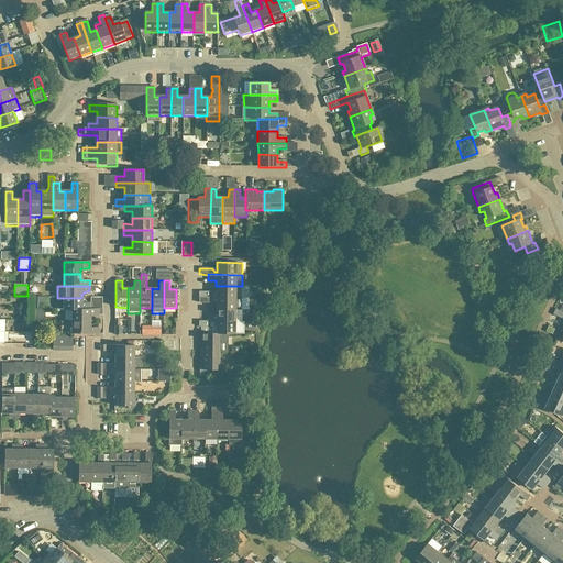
[(242,286),(216,286),(216,293),(208,293),(208,298),(236,298),(242,298),(242,286)]
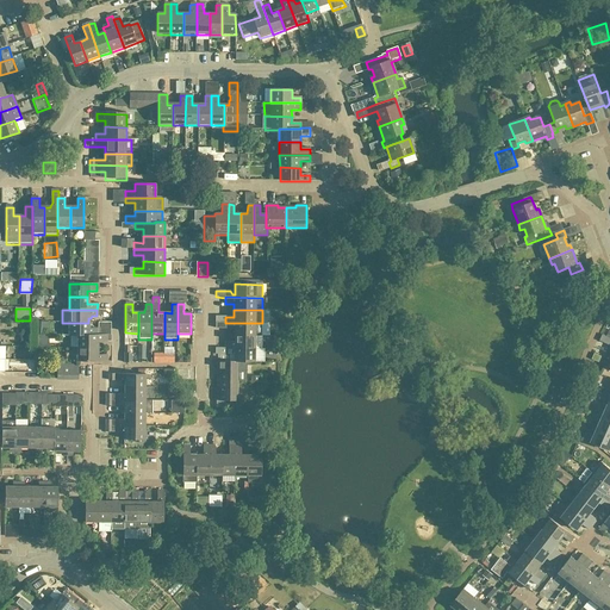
[(62,336),(78,336),(99,336),(99,335),(109,335),(109,331),(98,331),(98,328),(92,328),(89,325),(88,325),(88,323),(62,323),(62,336)]
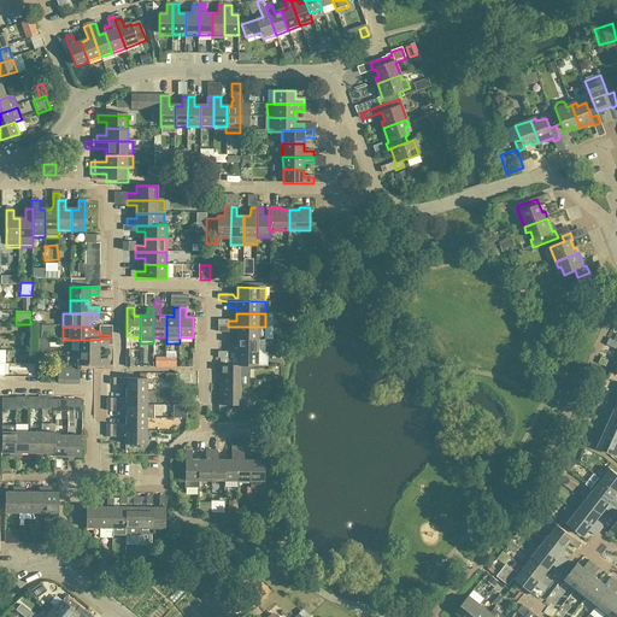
[(259,327),(228,327),(218,327),(218,333),(236,333),(236,340),(259,340),(265,340),(265,327),(259,327)]
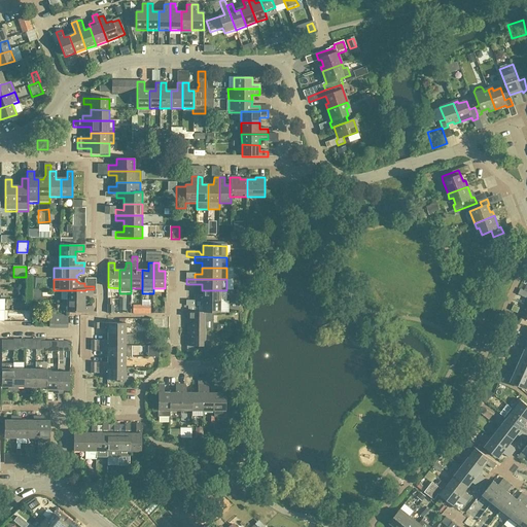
[(67,301),(84,301),(84,295),(93,295),(96,295),(96,289),(94,289),(85,289),(85,290),(67,290),(67,301)]
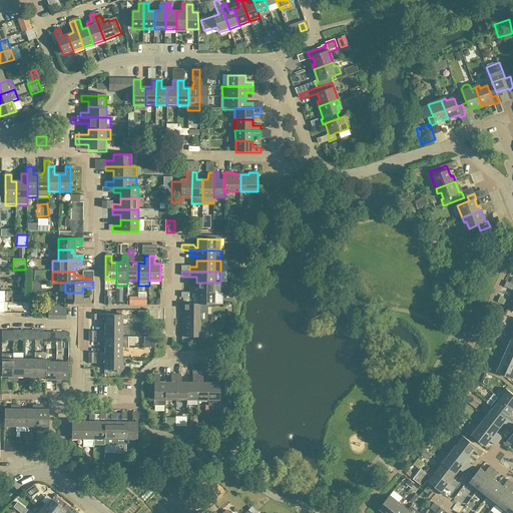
[(215,283),(196,283),(196,287),(194,287),(193,288),(189,288),(189,293),(215,294),(215,283)]
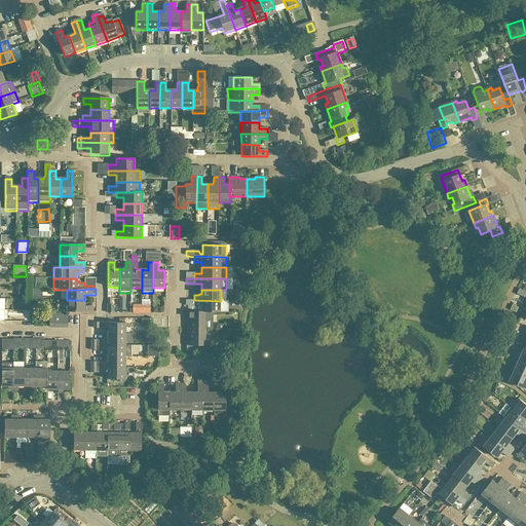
[(92,312),(92,306),(84,306),(84,300),(67,300),(67,312),(92,312)]
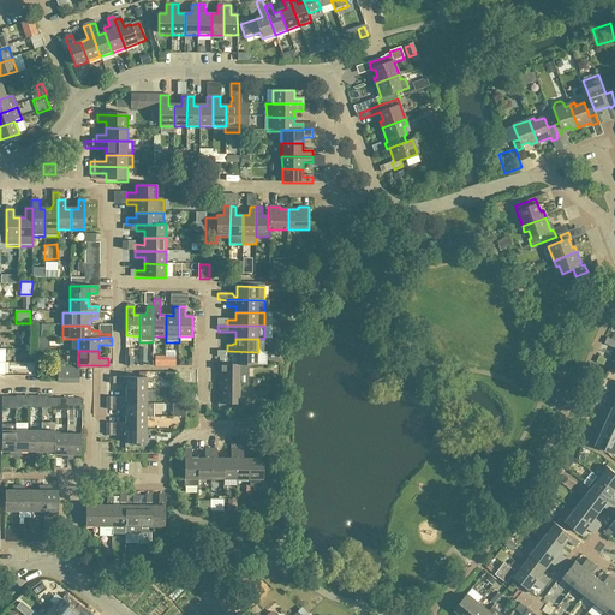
[(236,364),(236,365),(249,365),(266,365),(266,352),(258,352),(227,351),(218,351),(216,358),(236,358),(236,364)]
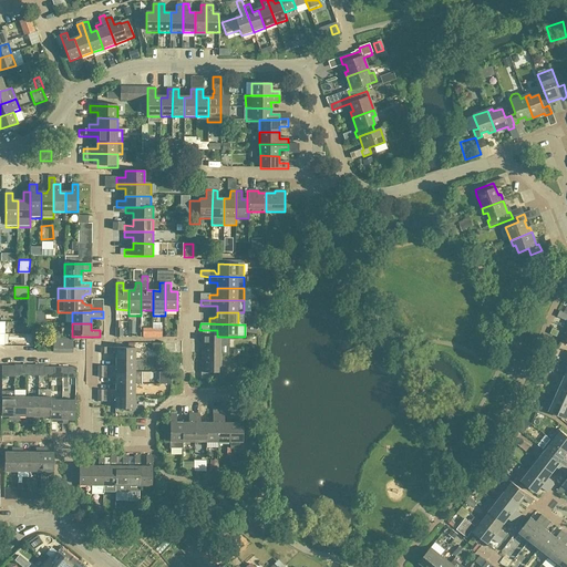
[(153,338),(153,328),(143,328),(143,338),(153,338)]
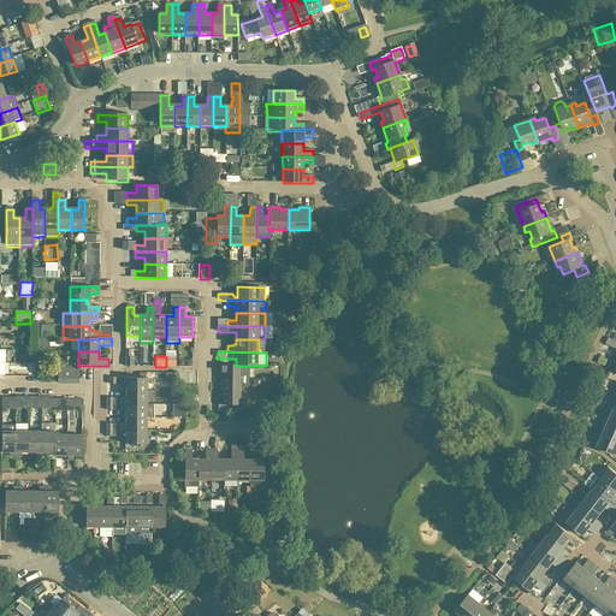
[(177,356),(166,356),(166,367),(177,367),(177,356)]
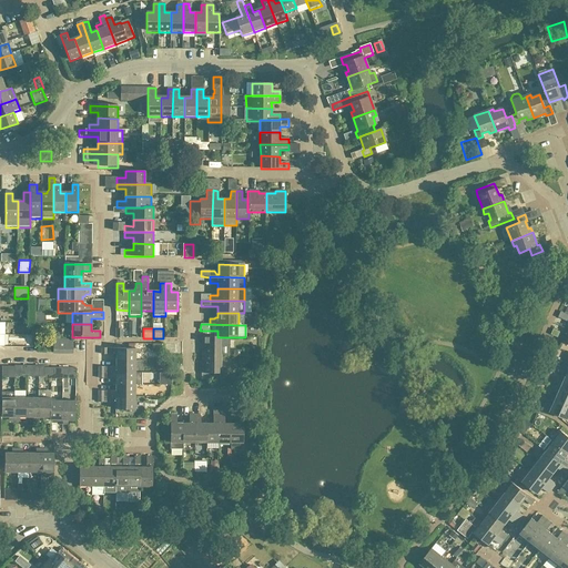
[(567,343),(567,336),(560,334),(558,340),(567,343)]
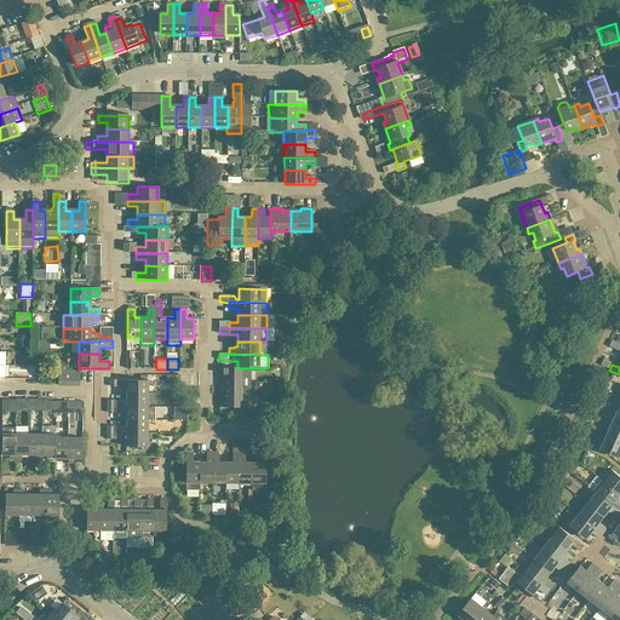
[(218,367),(218,378),(220,379),(220,388),(242,388),(242,379),(251,379),(251,368),(237,368),(237,367),(220,367),(218,367)]
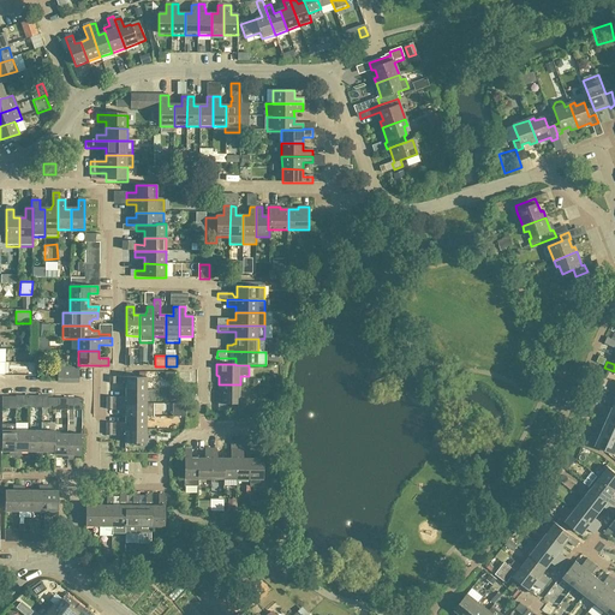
[(126,384),(125,390),(147,390),(147,377),(109,377),(109,384),(126,384)]
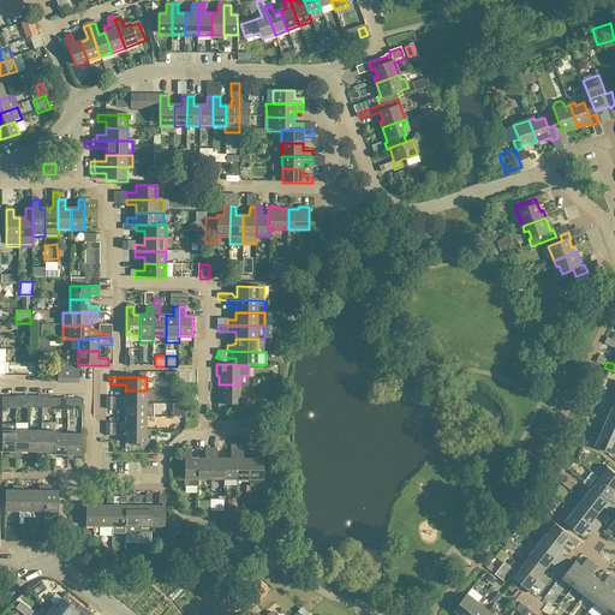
[(216,394),(216,405),(240,405),(240,384),(219,384),(219,394),(216,394)]
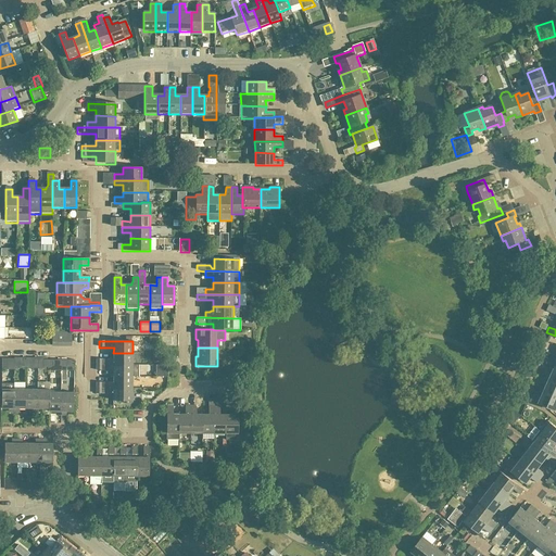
[(97,365),(133,365),(133,353),(113,353),(113,359),(97,359),(97,365)]
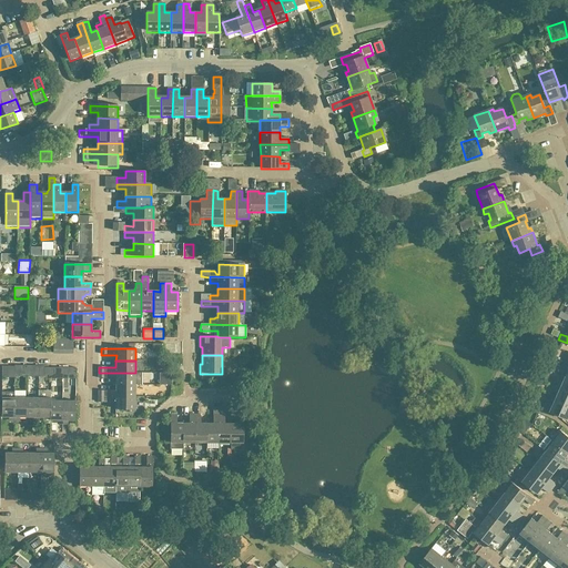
[(113,381),(115,381),(115,385),(135,385),(141,385),(142,373),(135,373),(99,373),(99,378),(112,378),(113,381)]
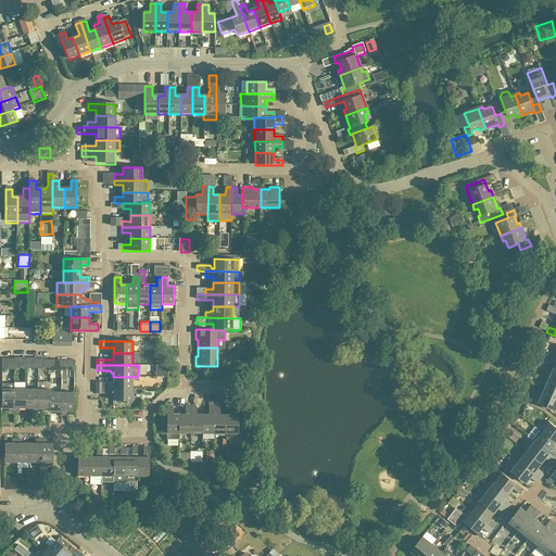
[(555,384),(555,370),(553,369),(551,376),(543,373),(541,378),(555,384)]
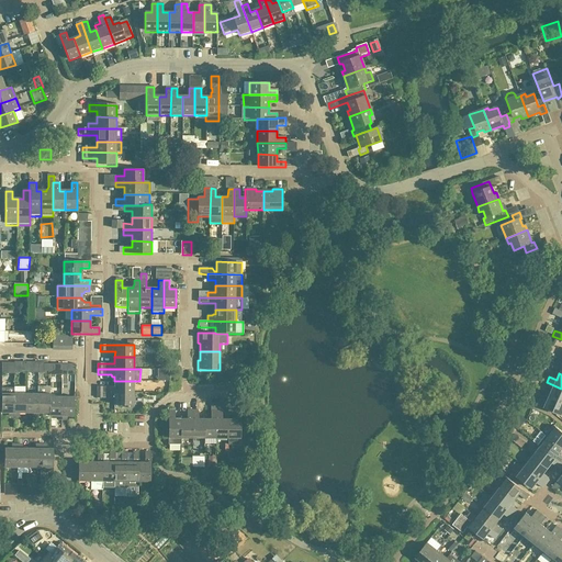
[(134,381),(114,381),(114,385),(112,385),(111,388),(98,388),(98,393),(134,393),(134,381)]
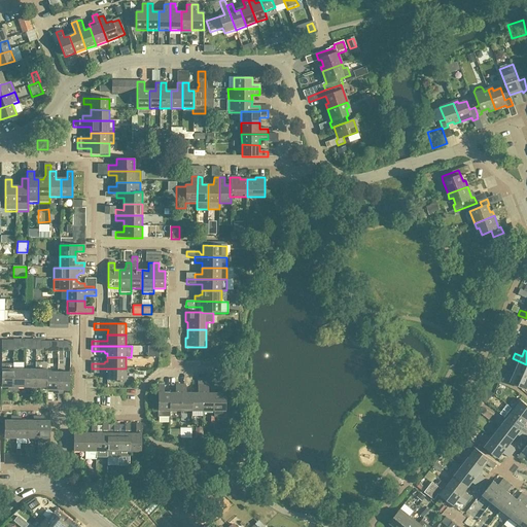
[(526,377),(526,364),(513,358),(510,363),(517,366),(515,372),(526,377)]
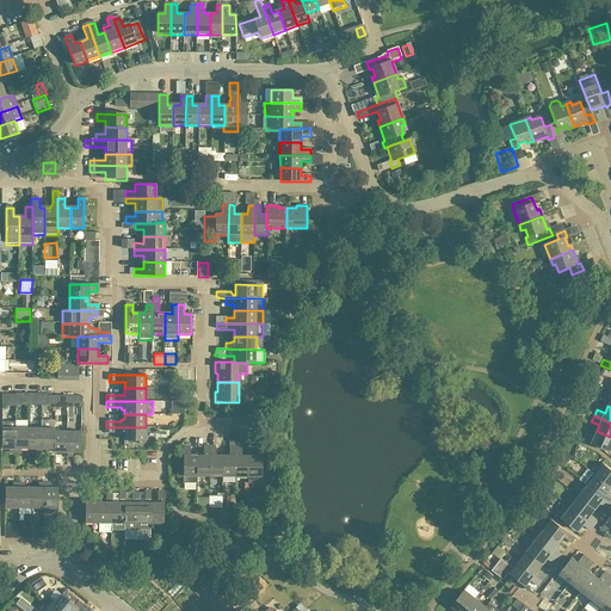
[(8,454),(14,454),(16,429),(16,423),(1,423),(1,449),(8,449),(8,454)]
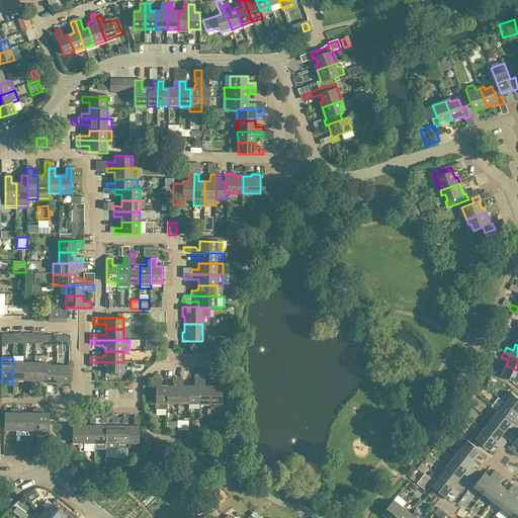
[(123,362),(90,362),(90,367),(105,367),(105,373),(123,374),(123,362)]
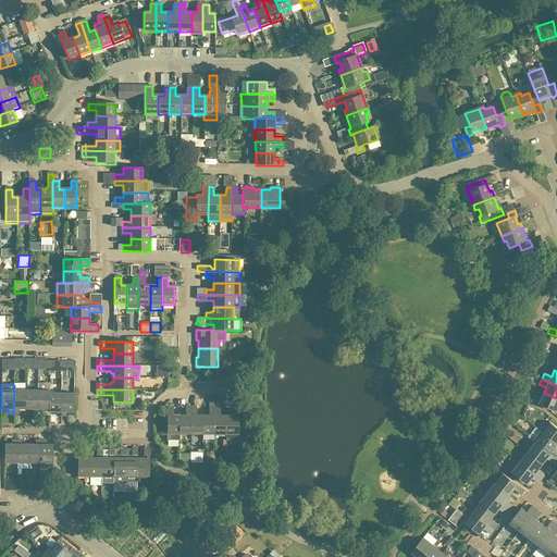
[(25,410),(25,391),(14,391),(13,413),(19,413),(19,410),(25,410)]
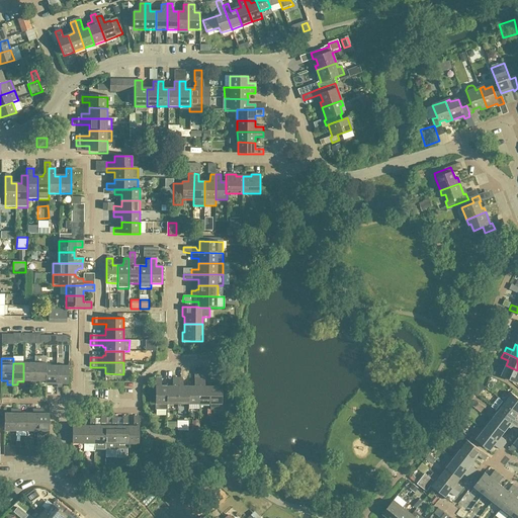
[(29,384),(34,384),(34,363),(23,363),(23,381),(29,381),(29,384)]
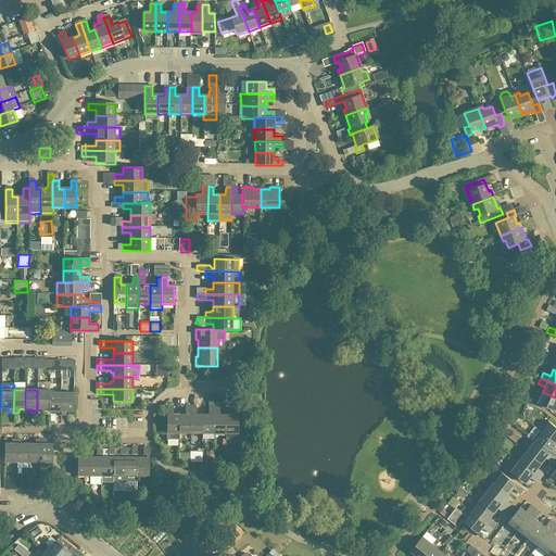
[(49,412),(49,390),(45,390),(37,390),(37,413),(42,413),(42,409),(48,409),(48,412),(49,412)]
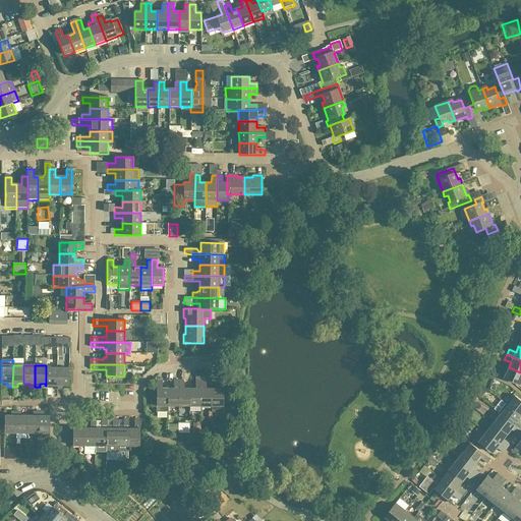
[(52,390),(57,390),(57,368),(47,368),(47,365),(46,365),(46,386),(52,386),(52,390)]
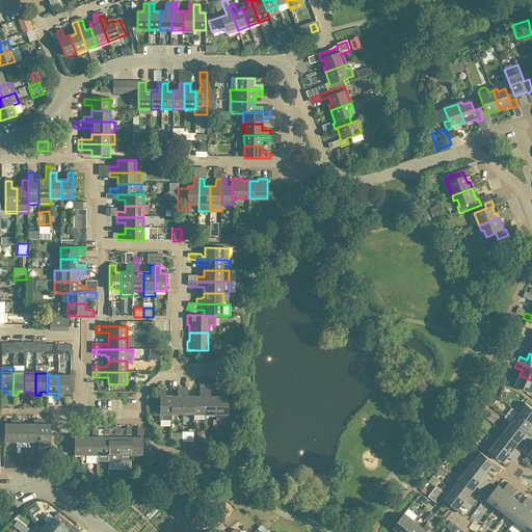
[(531,380),(520,375),(516,381),(510,378),(507,383),(531,394),(531,380)]
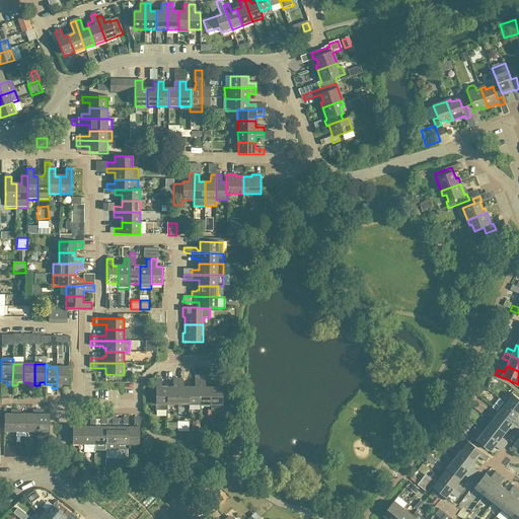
[(57,367),(57,388),(62,388),(62,384),(68,384),(68,367),(57,367)]
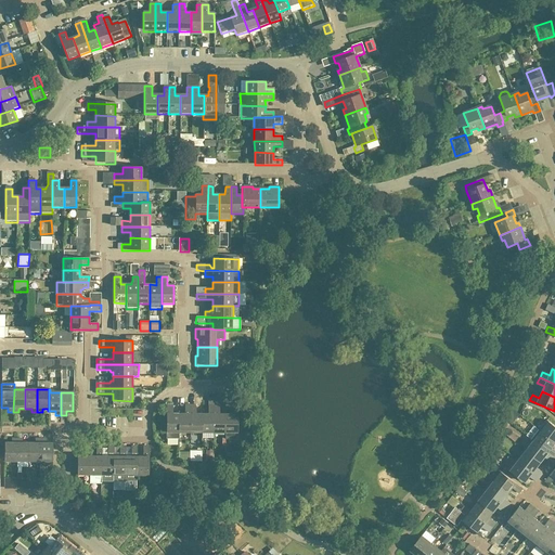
[(179,439),(179,434),(179,414),(173,414),(173,405),(167,405),(167,439),(179,439)]
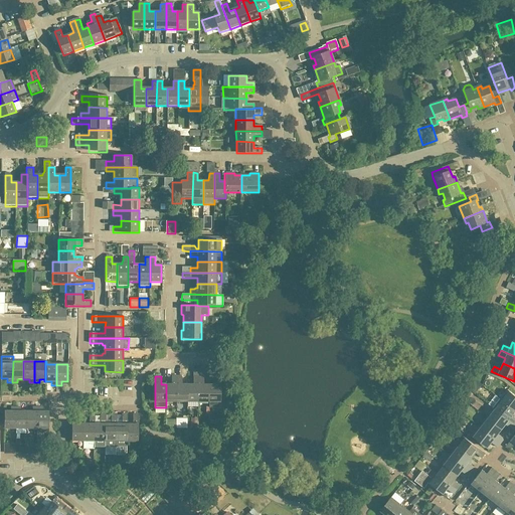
[(177,402),(177,376),(172,376),(172,384),(166,384),(166,402),(177,402)]
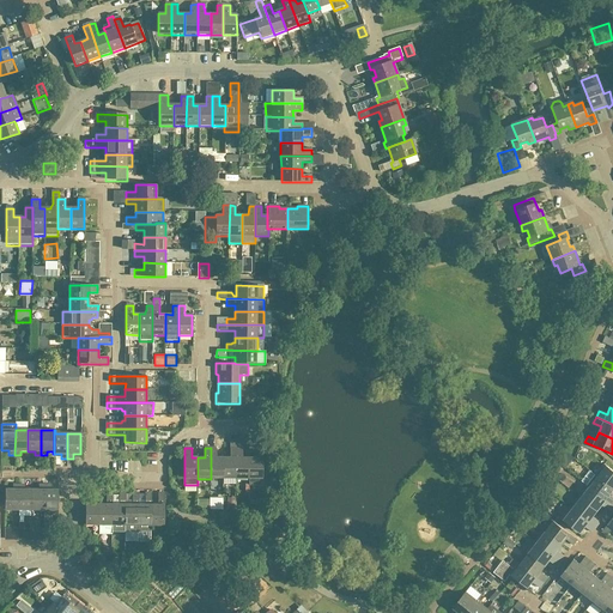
[(211,479),(224,479),(224,457),(217,457),(217,448),(211,448),(211,479)]
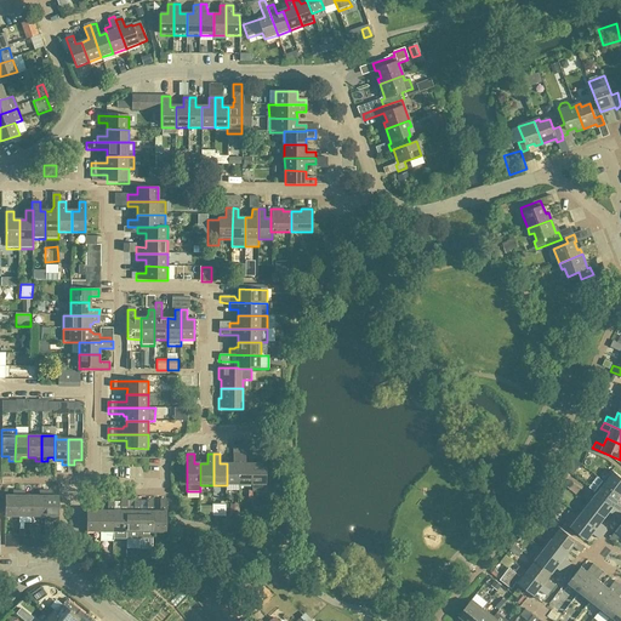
[(240,485),(240,454),(233,454),(233,463),(227,463),(227,485),(240,485)]
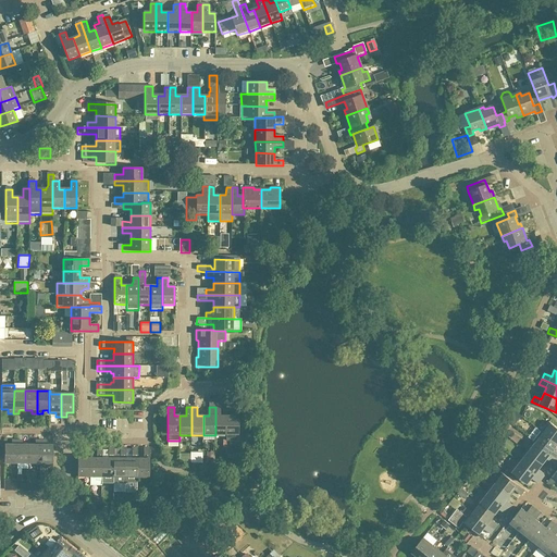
[(215,435),(226,435),(226,416),(220,416),(220,408),(215,407),(215,435)]
